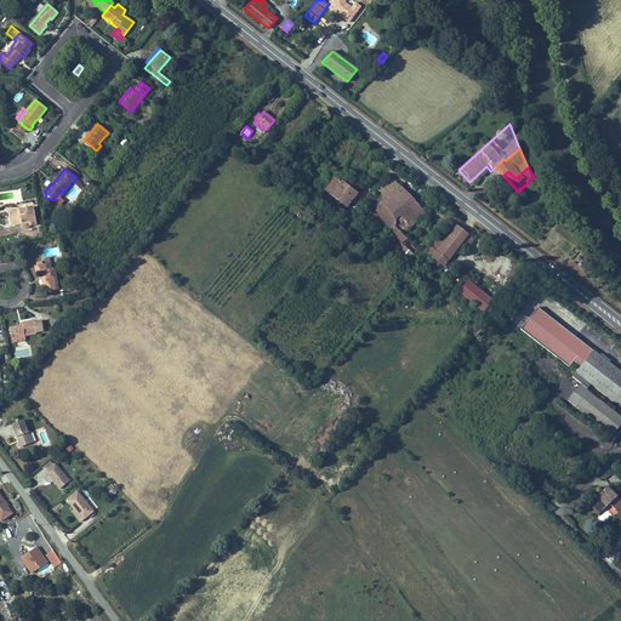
[(357,194),(342,182),(341,183),(335,178),(325,191),(347,208),(357,194)]
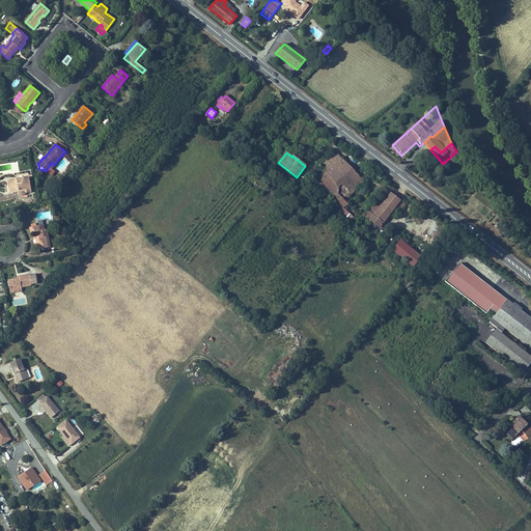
[(311,175),(313,178),(317,175),(336,158),(332,154),(322,162),(313,173),(311,175)]
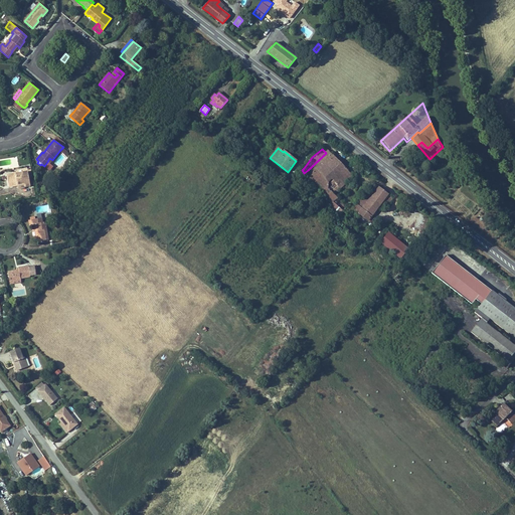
[(326,153),(308,170),(317,179),(335,163),(326,153)]
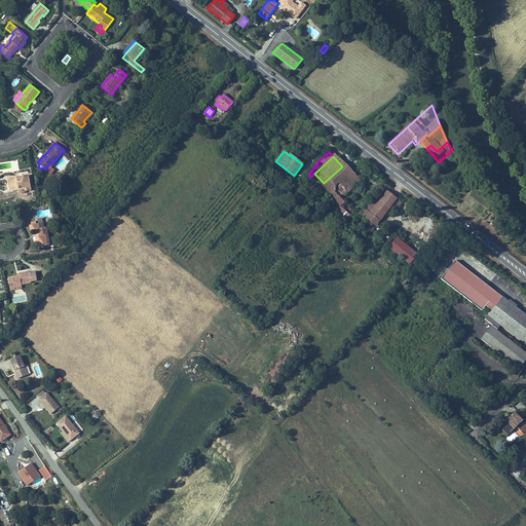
[(342,166),(324,183),(334,194),(353,178),(342,166)]
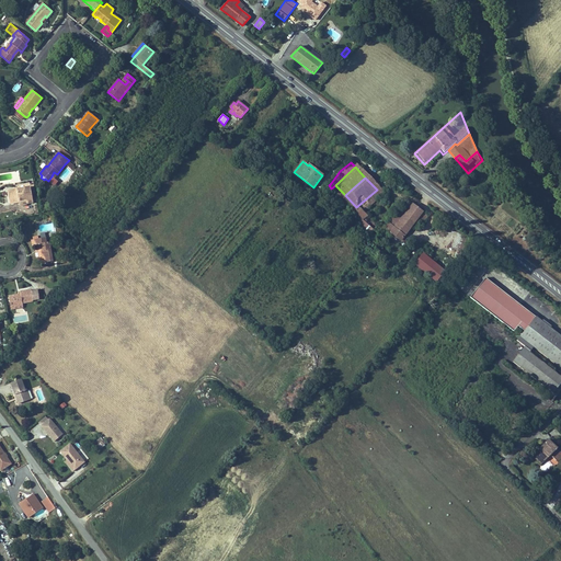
[(335,185),(331,189),(334,193),(330,197),(358,225),(354,230),(371,244),(387,230),(370,217),(368,220),(365,217),(356,207),(345,195),(335,185)]
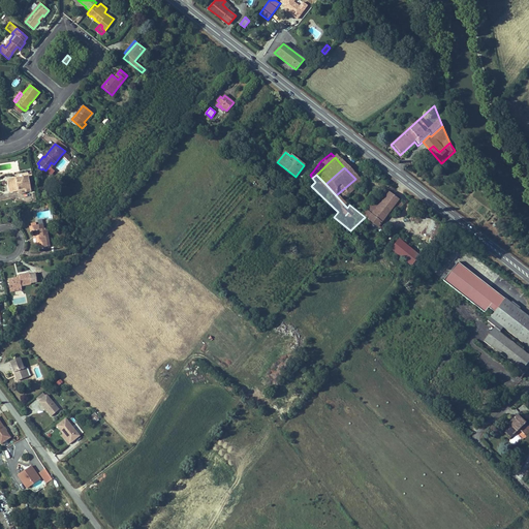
[(31,191),(29,177),(16,179),(6,180),(9,192),(18,190),(25,189),(25,192),(31,191)]
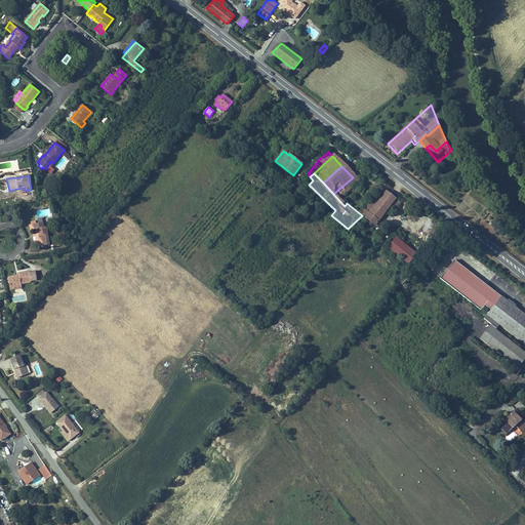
[(353,177),(333,194),(341,203),(361,187),(353,177)]
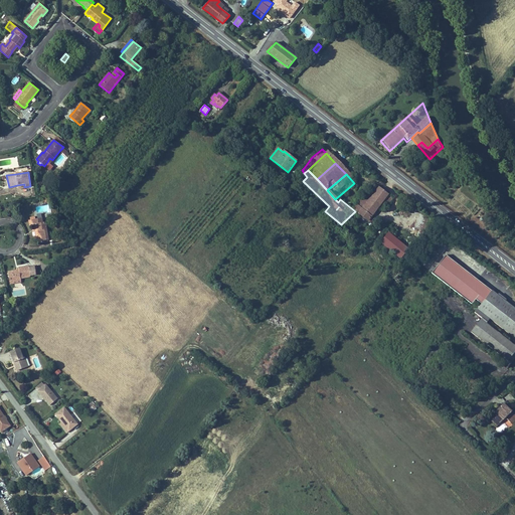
[(373,186),(356,207),(360,210),(377,189),(373,186)]
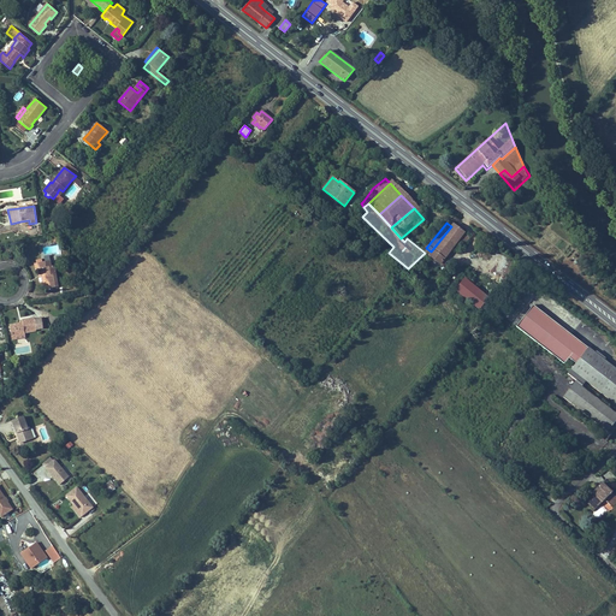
[(451,226),(431,252),(443,260),(454,247),(463,235),(451,226)]
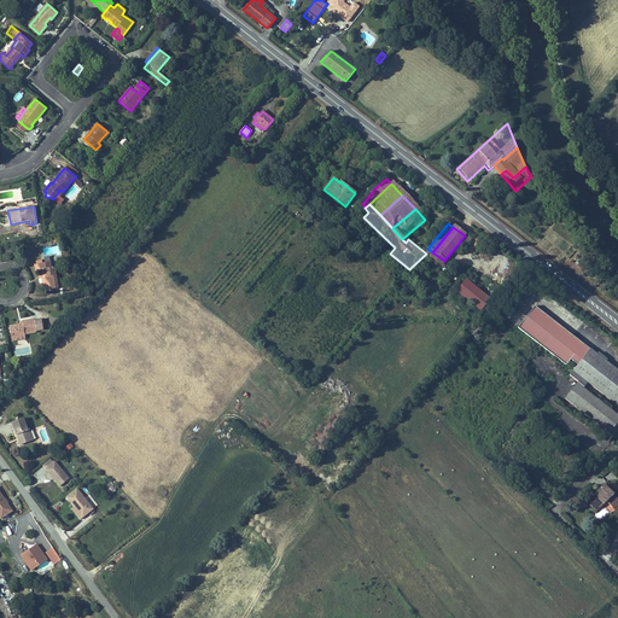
[(465,235),(455,248),(461,251),(470,239),(465,235)]
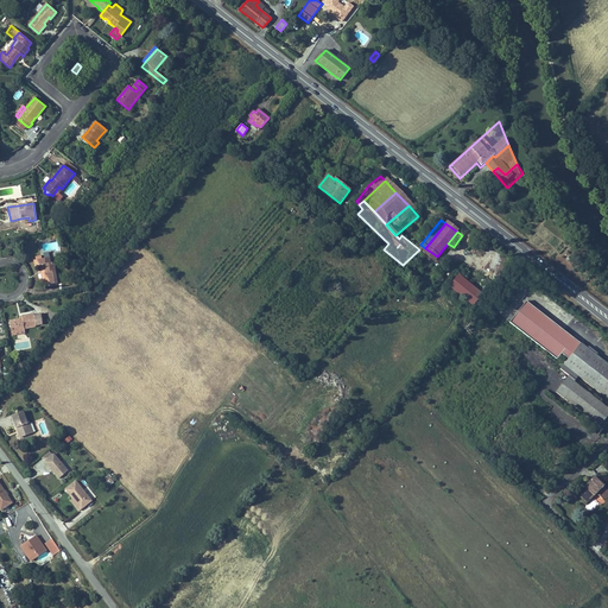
[(57,284),(54,263),(51,263),(50,258),(42,259),(42,255),(36,257),(36,260),(37,267),(39,266),(40,270),(42,270),(42,272),(40,273),(43,282),(45,280),(46,285),(57,284)]
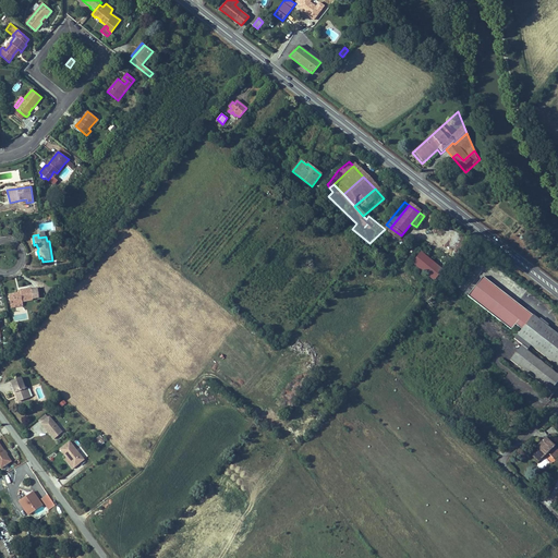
[(434,280),(443,269),(421,251),(411,263),(434,280)]
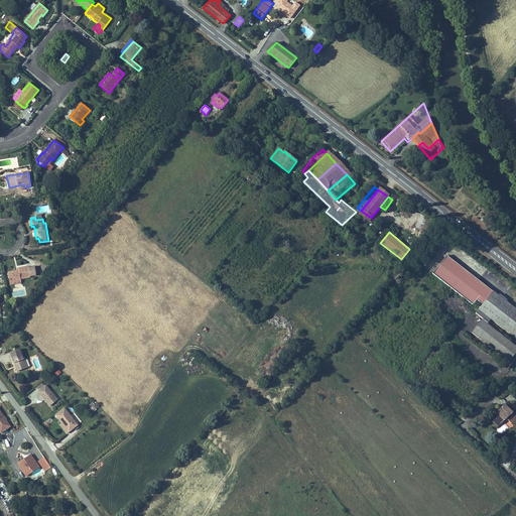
[(435,272),(476,303),(492,285),(450,253),(435,272)]
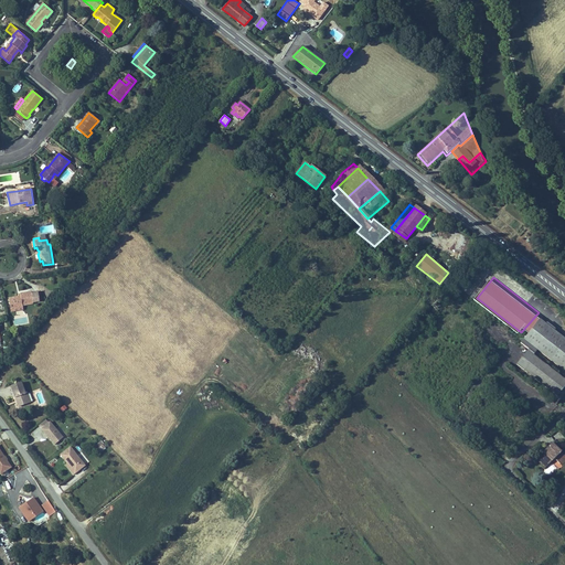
[(33,304),(33,302),(42,300),(40,291),(31,294),(31,292),(23,294),(20,294),(20,296),(18,297),(9,298),(11,310),(23,308),(22,306),(33,304)]
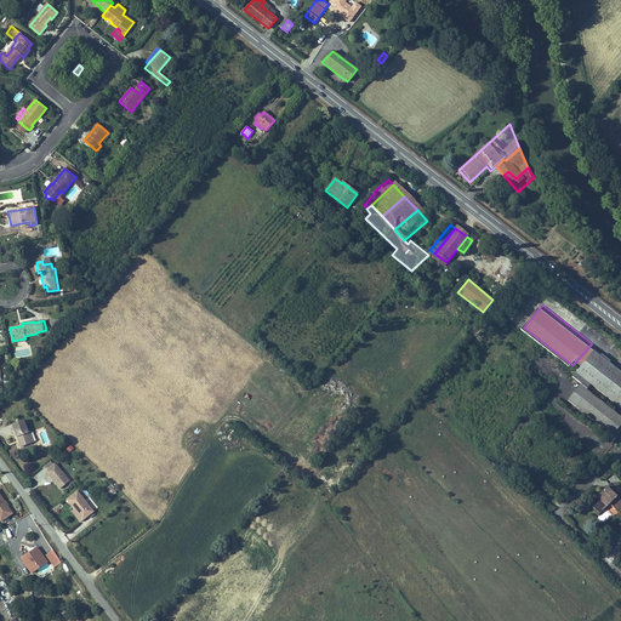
[(620,365),(592,343),(573,365),(579,360),(585,365),(579,372),(596,385),(597,383),(620,402),(620,365)]
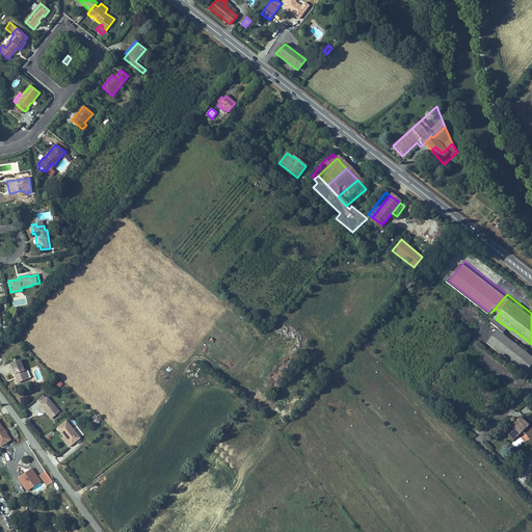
[(510,329),(496,319),(493,323),(506,335),(497,347),(528,372),(530,368),(531,369),(531,368),(531,352),(507,334),(510,329)]
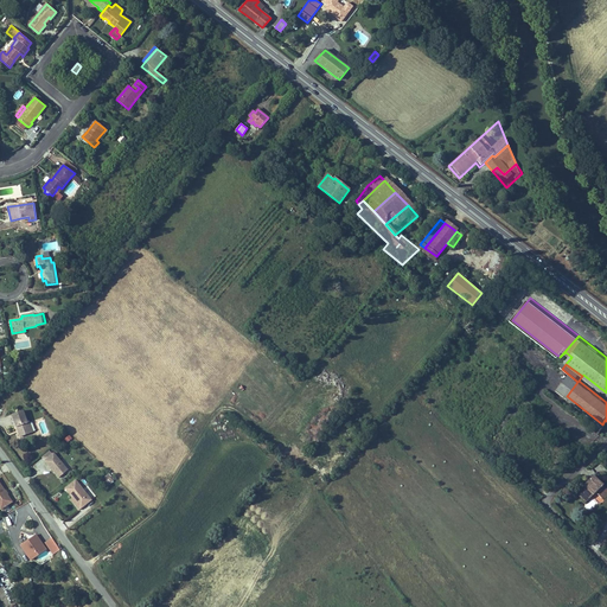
[(34,432),(32,422),(30,422),(29,420),(26,421),(23,410),(12,415),(20,436),(34,432)]
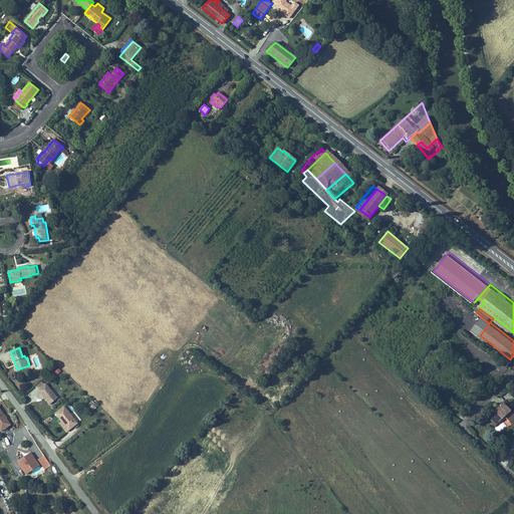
[(55,399),(41,380),(33,388),(41,398),(42,397),(43,399),(43,400),(47,405),(55,399)]
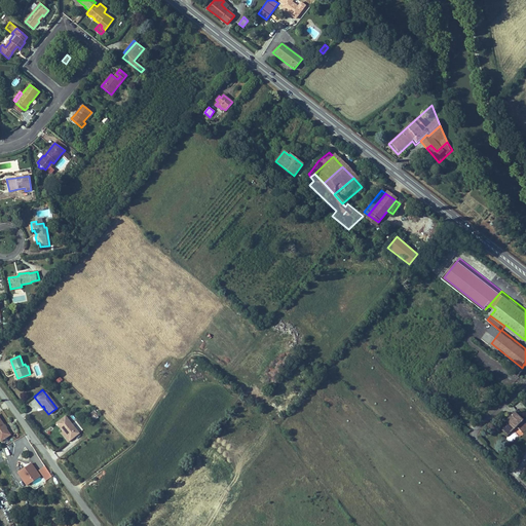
[(516,423),(510,430),(516,437),(523,428),(525,430),(525,415),(522,412),(514,421),(516,423)]
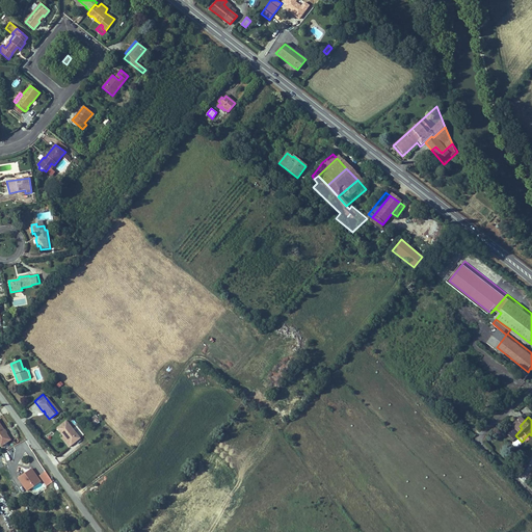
[(77,439),(63,421),(54,428),(60,436),(64,442),(62,443),(65,447),(77,439)]
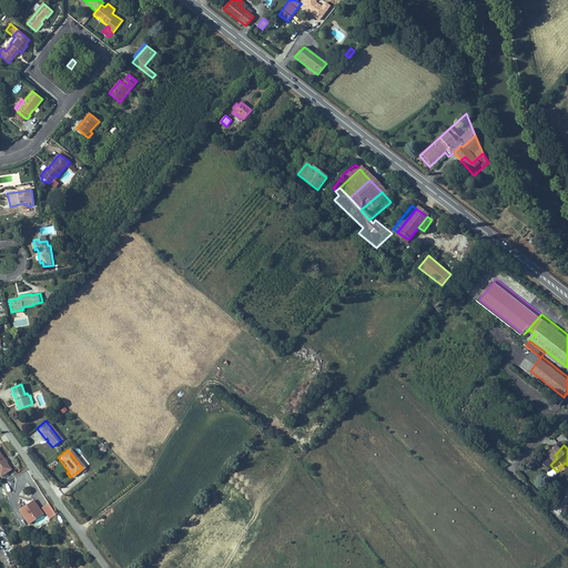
[(6,464),(3,460),(4,459),(0,453),(0,470),(3,475),(10,470),(6,464)]
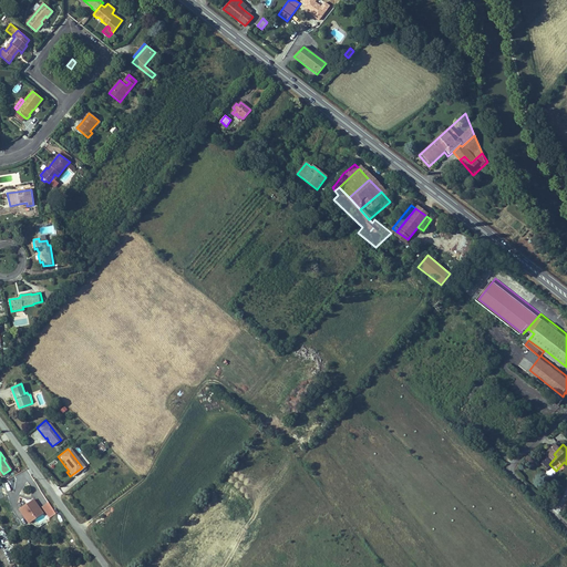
[(39,512),(35,506),(38,505),(33,500),(19,509),(23,515),(26,514),(29,519),(39,512)]
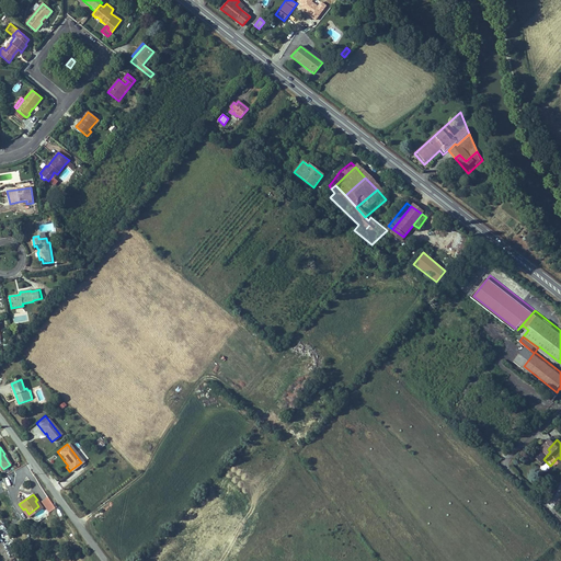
[(41,502),(48,513),(55,507),(47,496),(41,502)]
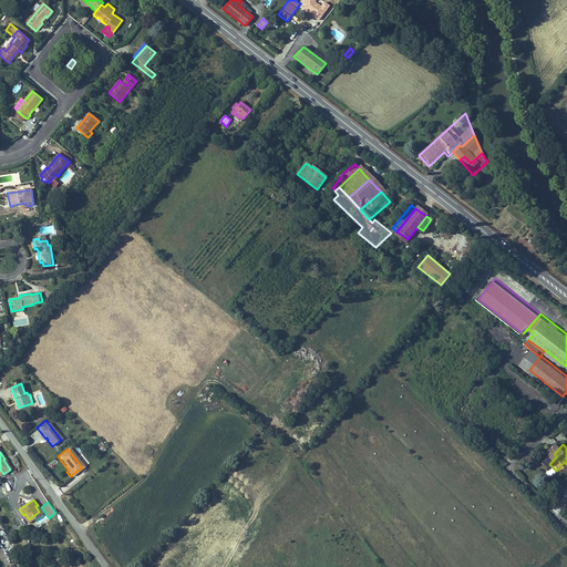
[(29,523),(43,513),(38,505),(35,506),(39,512),(29,519),(26,514),(23,515),(29,523)]
